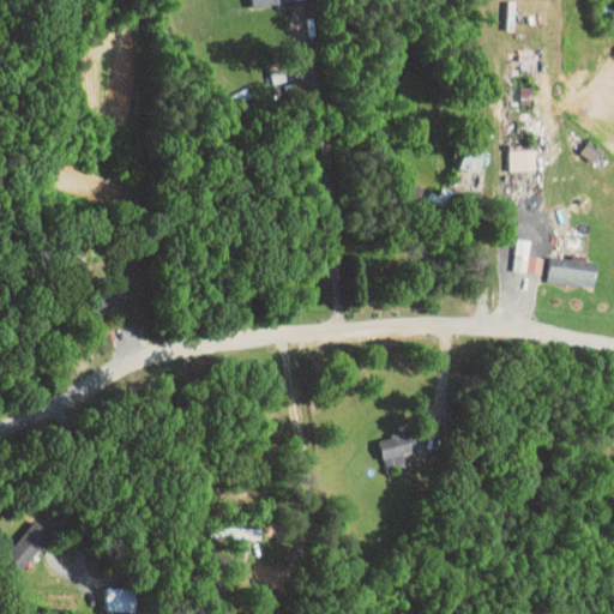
[(581,151),(595,162),(603,150),(589,140),(581,151)]
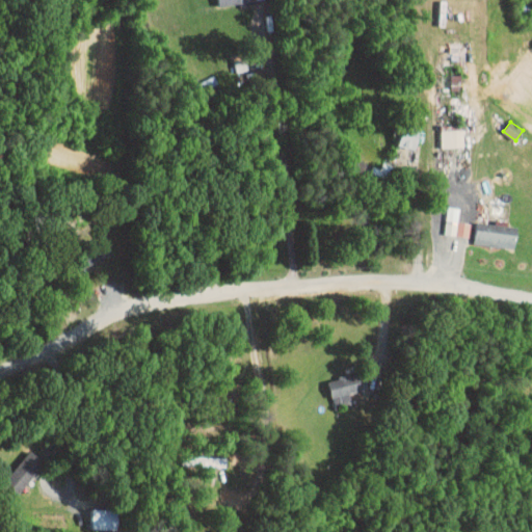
[(441,148),(463,148),(463,127),(441,127),(441,148)]
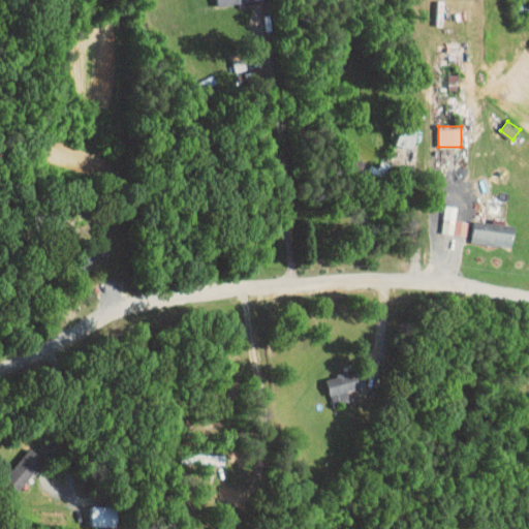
[(514,225),(504,224),(505,219),(493,217),(492,222),(474,220),(471,241),(510,246),(514,225)]
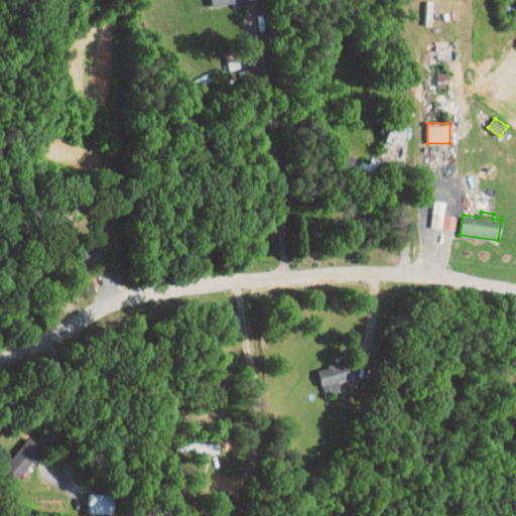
[(431,227),(455,230),(457,216),(433,213),(431,227)]
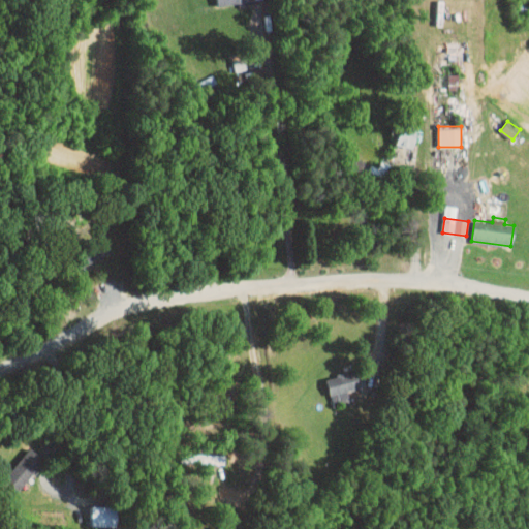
[(333,404),(361,396),(353,370),(325,378),(333,404)]
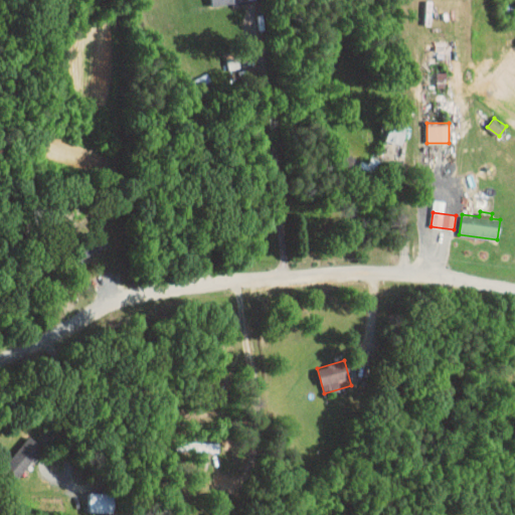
[(217,443),(180,442),(180,451),(216,451),(217,443)]
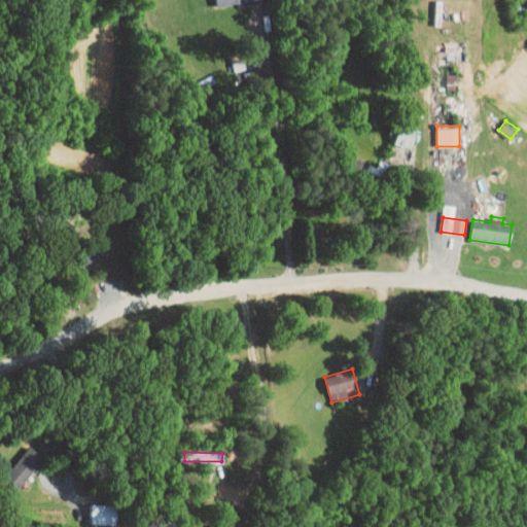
[(111,519),(112,498),(84,497),(83,518),(111,519)]
